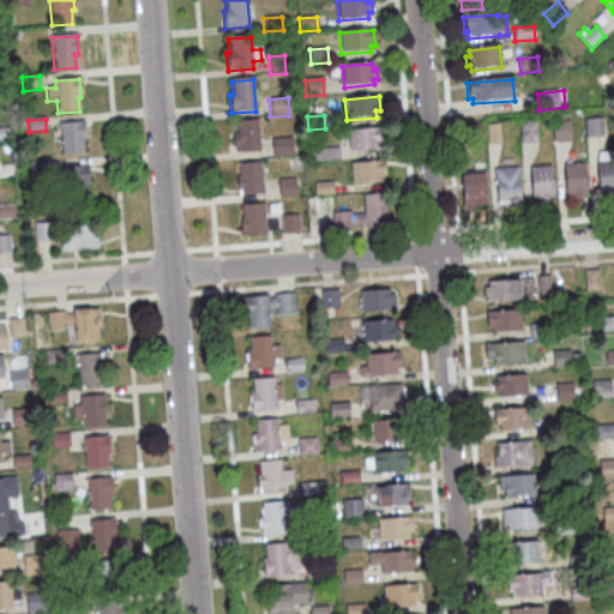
[(583,121),(601,119),(603,138),(585,140),(583,121)]
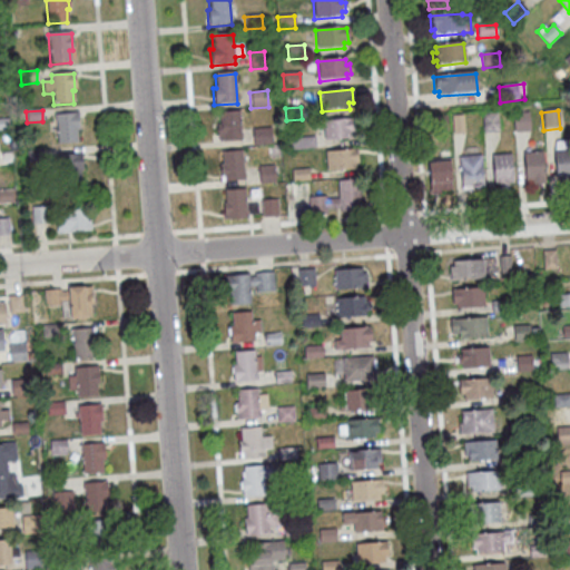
[(239,111),(242,141),(219,144),(217,114),(239,111)]
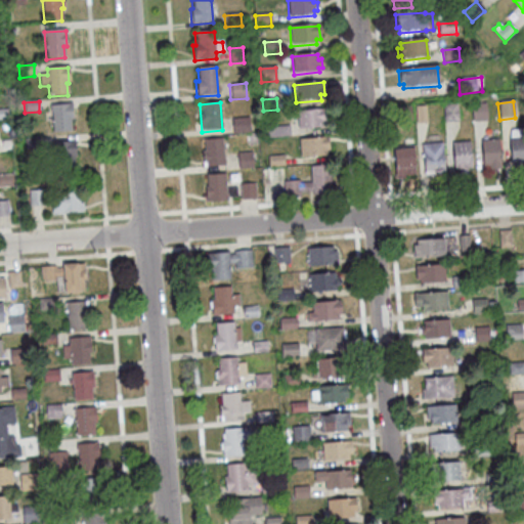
[(71,120),(72,132),(53,133),(51,105),(72,104),(73,120),(71,120)]
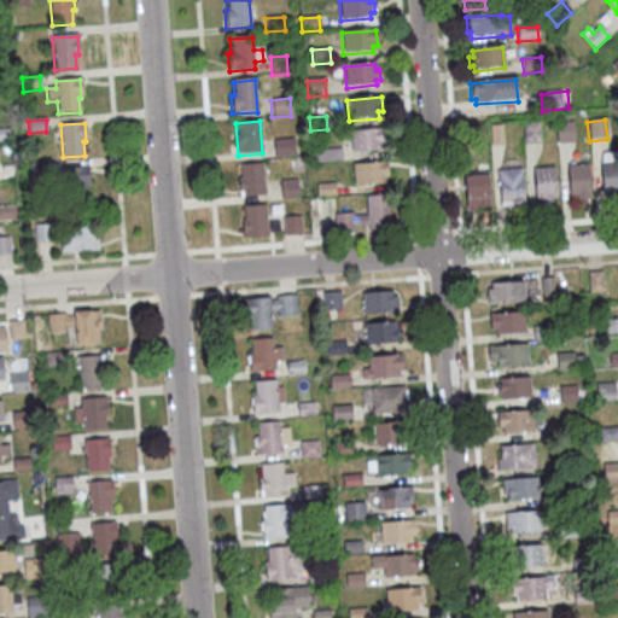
[(520,126),(538,123),(541,144),(523,145),(520,126)]
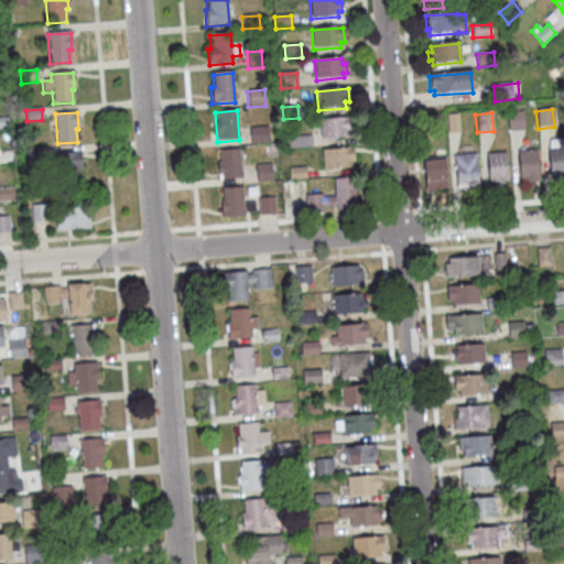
[(506,114),(522,112),(523,131),(508,132),(506,114)]
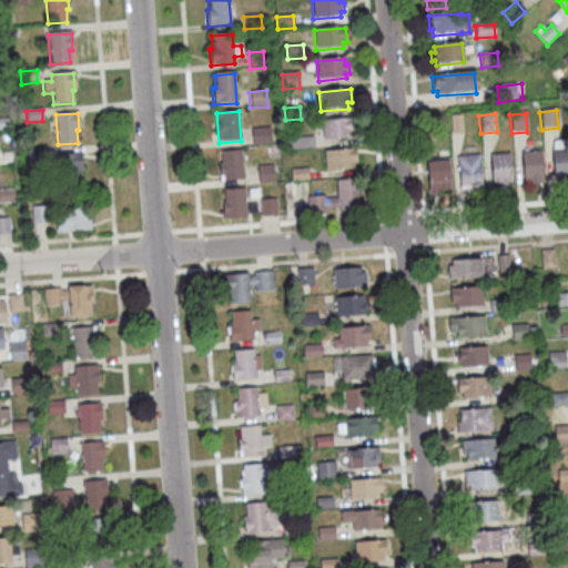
[(460,115),(463,134),(450,135),(449,117),(460,115)]
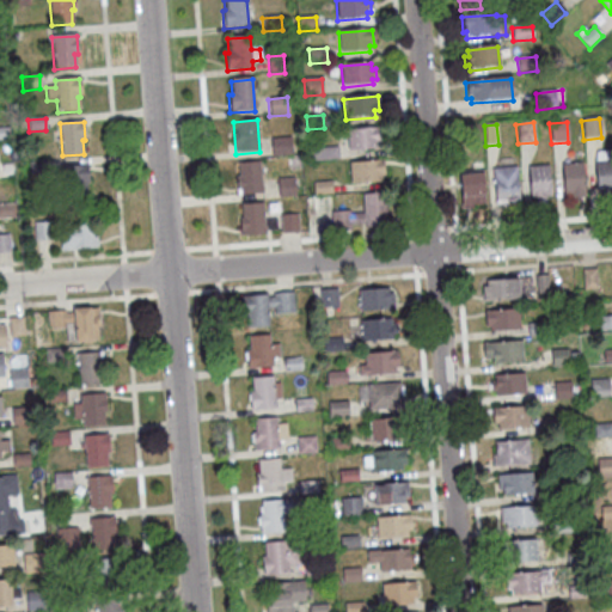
[(381,144),(377,145),(378,150),(348,153),(346,132),(375,129),(377,133),(380,133),(381,144)]
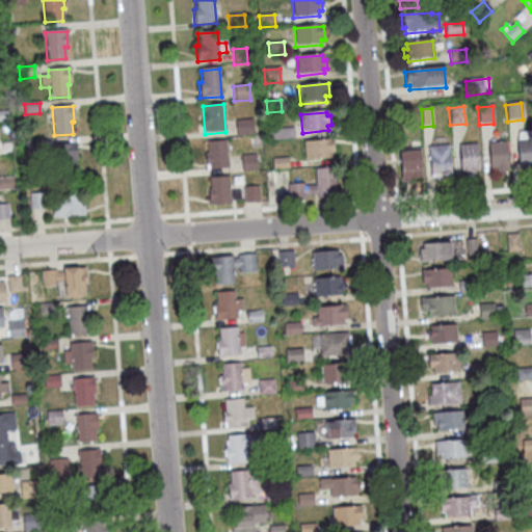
[(235,122),(253,120),(254,135),(237,136),(235,122)]
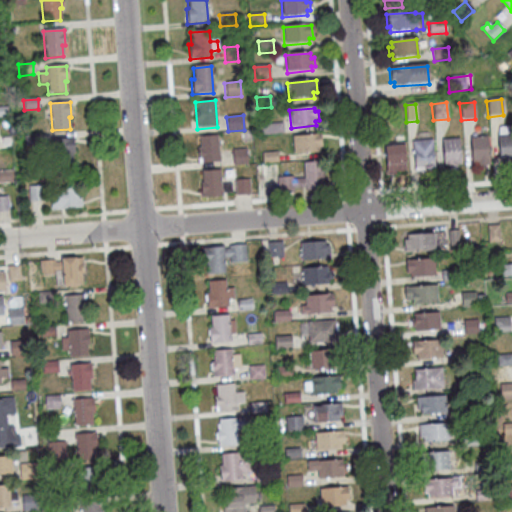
[(282,124),(283,134),(259,136),(258,126),(282,124)]
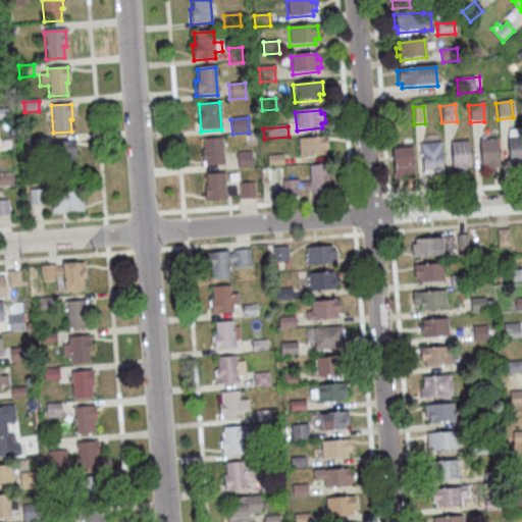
[(24,139),(39,138),(40,148),(25,149),(24,139)]
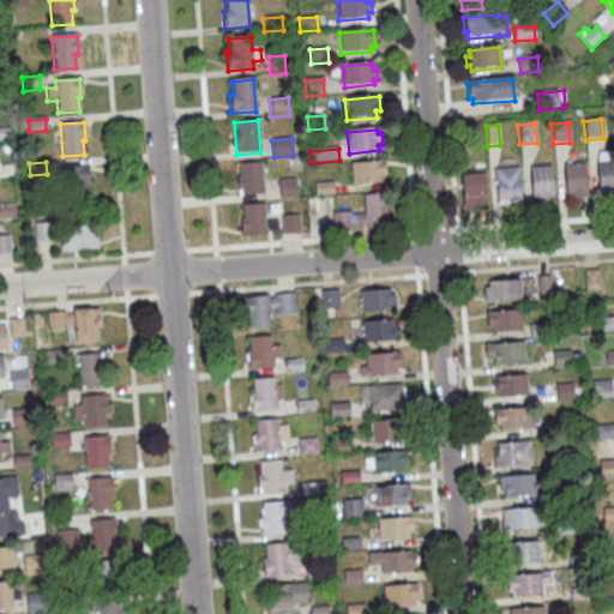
[(350,164),(385,162),(386,178),(383,178),(383,182),(351,186),(350,164)]
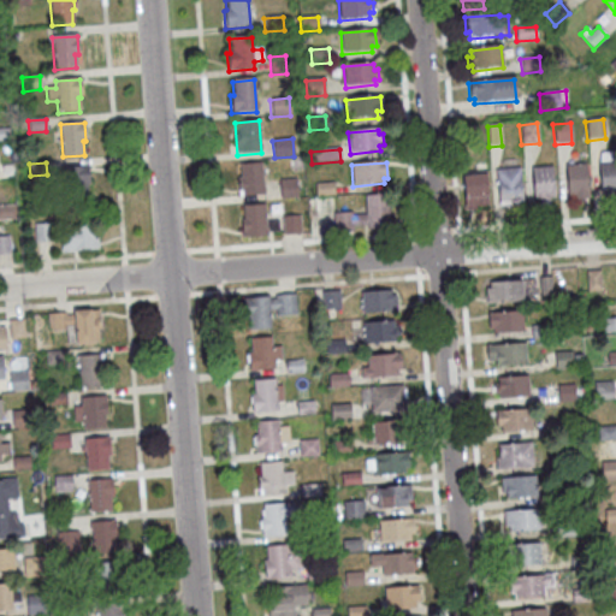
[(602,194),(599,165),(615,163),(615,197),(606,197),(606,194),(602,194)]
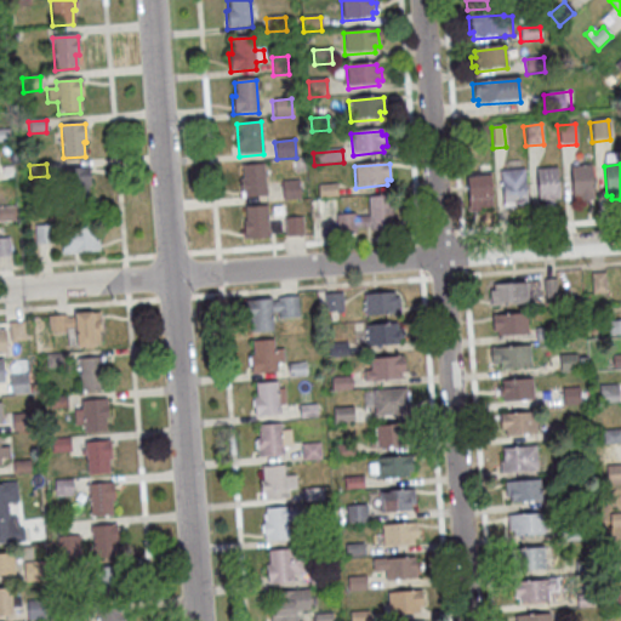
[(241,166),(263,165),(266,198),(240,199),(239,181),(243,181),(241,166)]
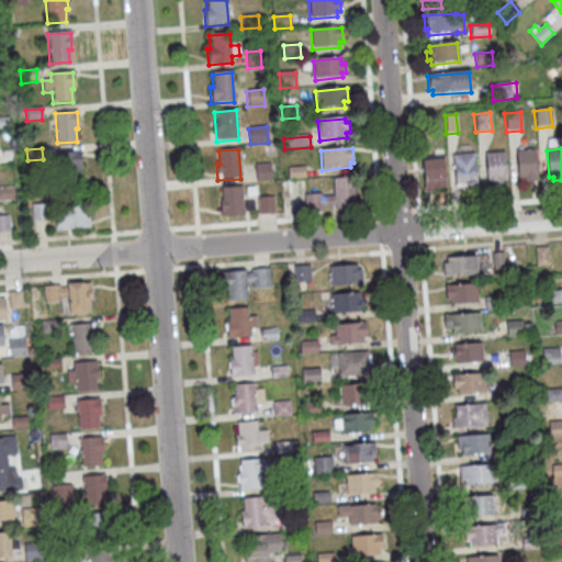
[(2,152),(11,150),(12,158),(2,159),(2,152)]
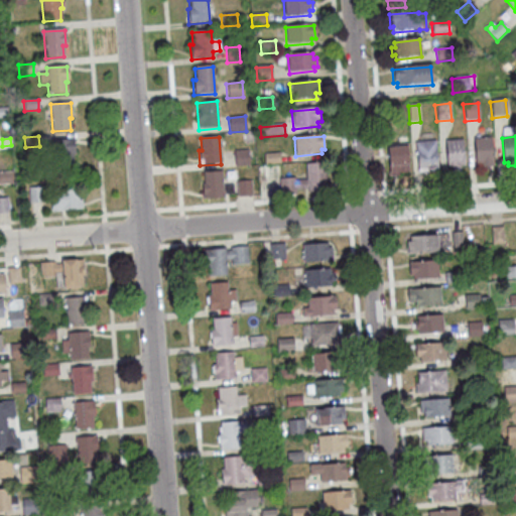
[(474,139),(491,138),(494,167),(477,168),(474,139)]
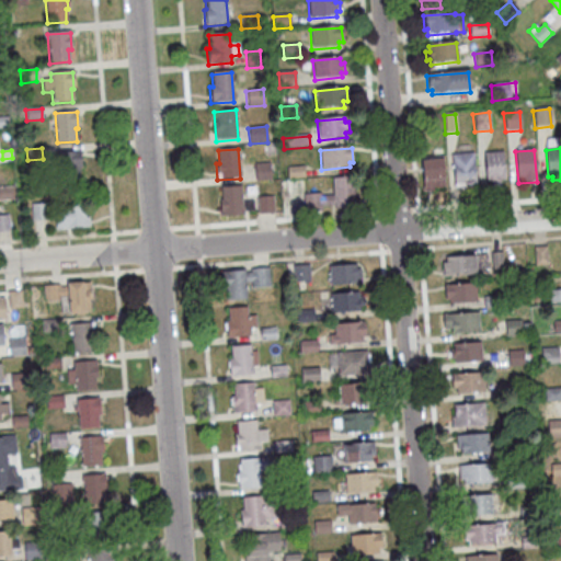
[(60,183),(58,153),(80,151),(82,169),(79,169),(79,181),(60,183)]
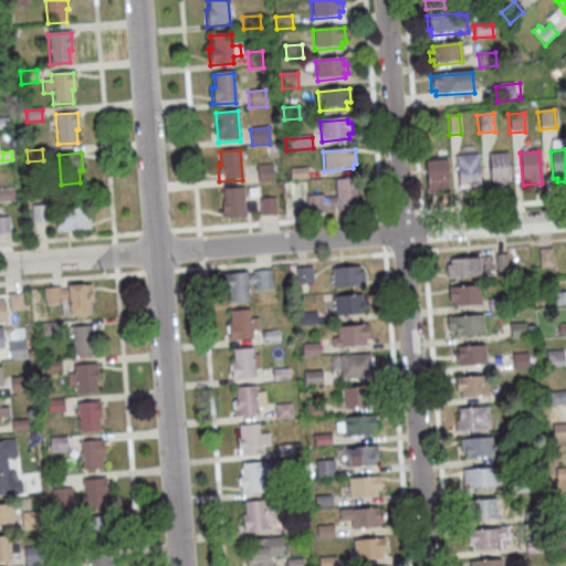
[(495,184),(491,184),(489,156),(507,154),(510,182),(504,182),(505,186),(495,187),(495,184)]
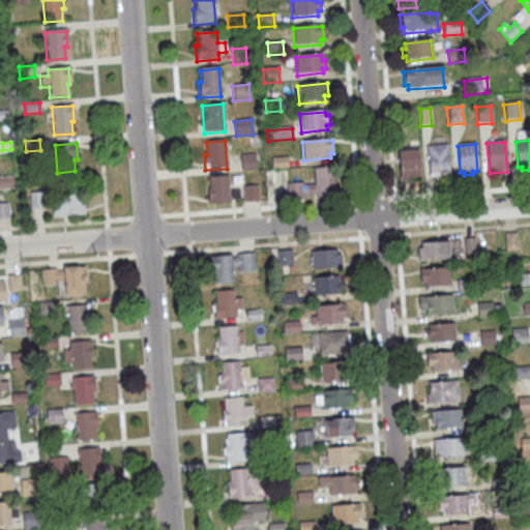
[(439,175),(439,179),(430,179),(427,147),(447,145),(449,174),(439,175)]
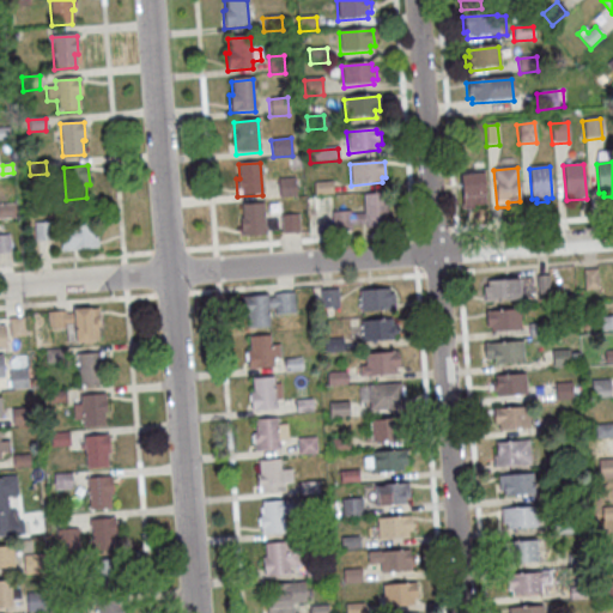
[(459,174),(471,173),(471,176),(484,175),(486,206),(473,207),(473,210),(462,211),(459,174)]
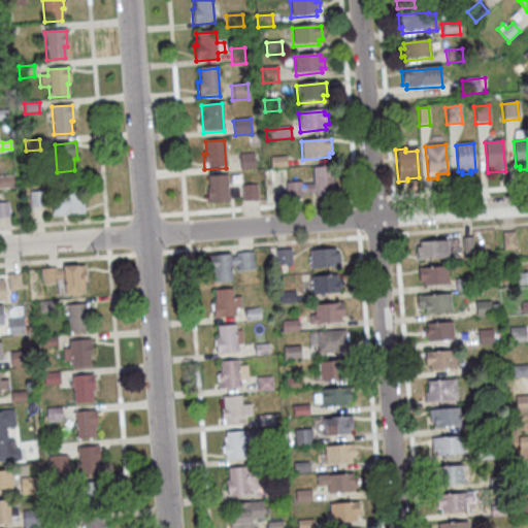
[(239,155),(254,154),(255,170),(240,171),(239,155)]
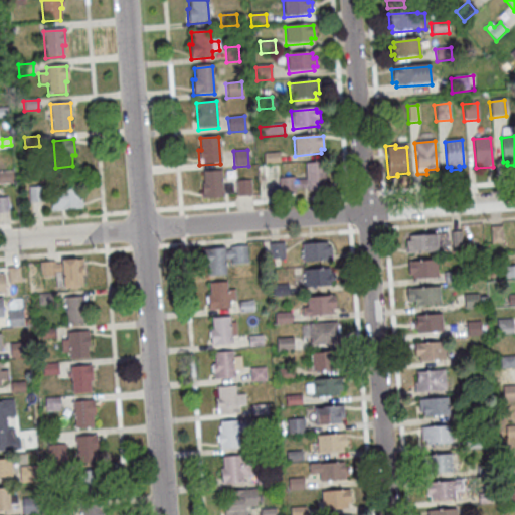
[(264,154),(279,153),(280,164),(265,165),(264,154)]
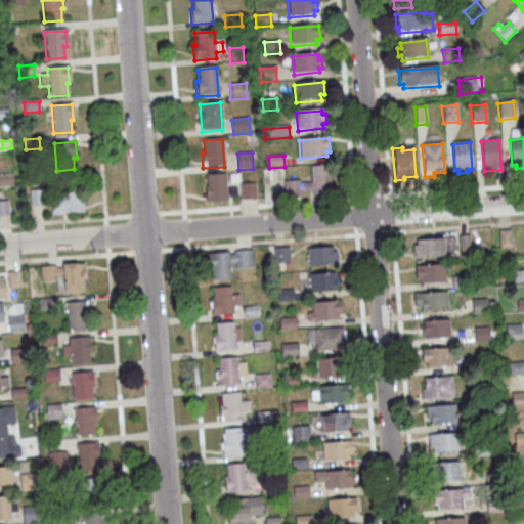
[(284,182),(299,181),(299,184),(311,183),(310,168),(332,166),(334,193),(312,195),(312,192),(300,193),(301,199),(285,200),(284,182)]
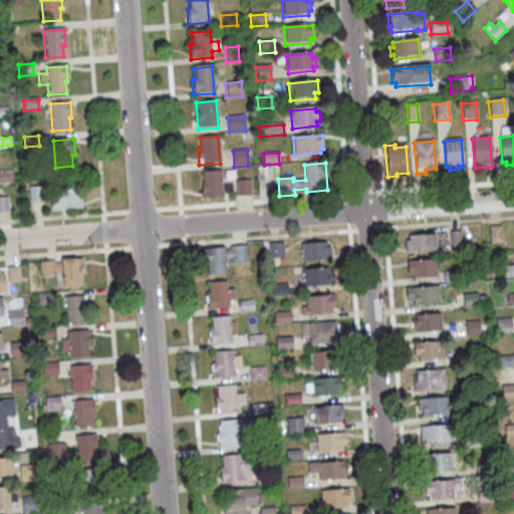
[(0,172),(12,172),(13,184),(0,184),(0,172)]
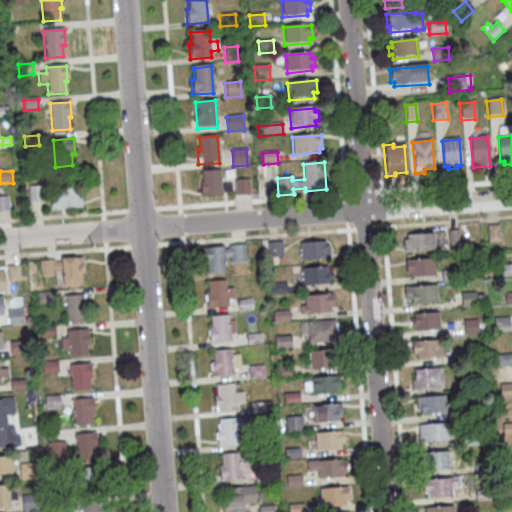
[(222,194),(222,197),(201,199),(200,184),(202,184),(201,172),(220,171),(221,185),(231,185),(232,193),(222,194)]
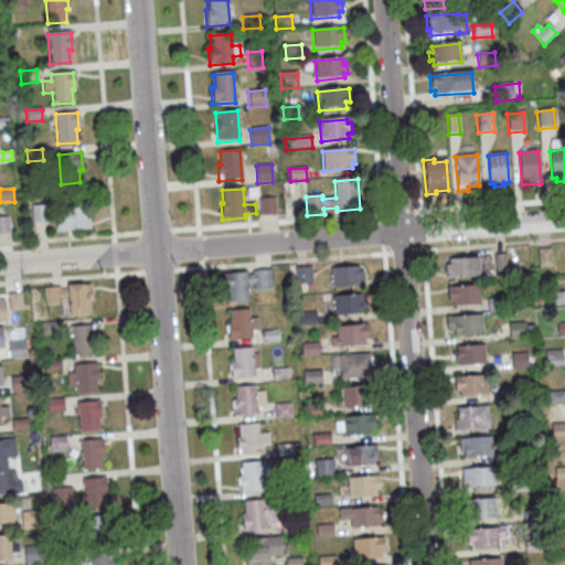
[(258,200),(275,198),(277,215),(260,217),(258,200)]
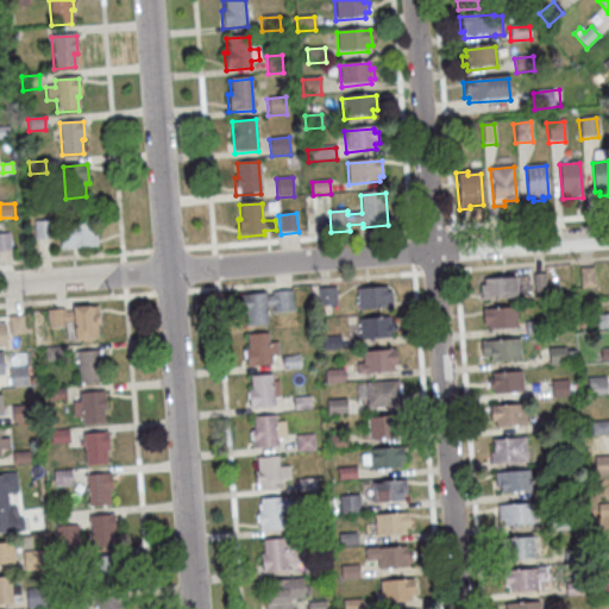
[(33,223),(51,221),(54,239),(35,240),(33,223)]
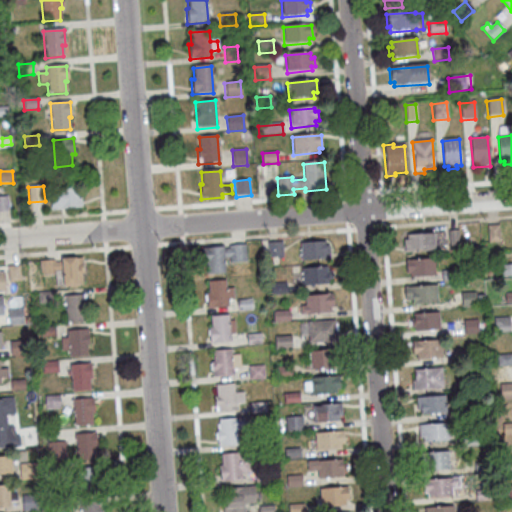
[(49,190),(80,188),(81,208),(51,211),(49,190)]
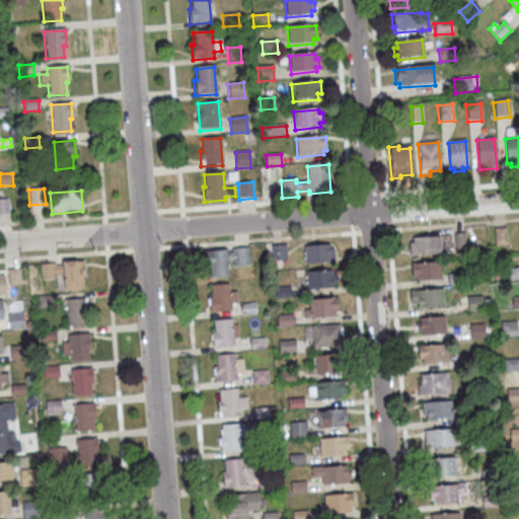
[(0,200),(8,200),(9,215),(0,215),(0,200)]
